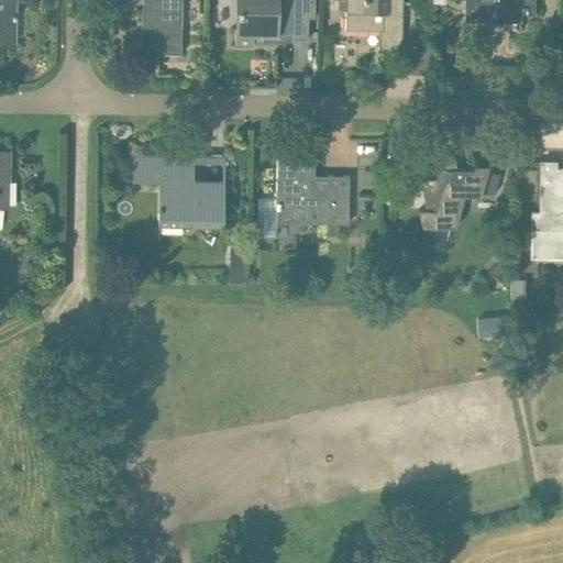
[(0,0),(0,37),(14,39),(14,0),(0,0)]
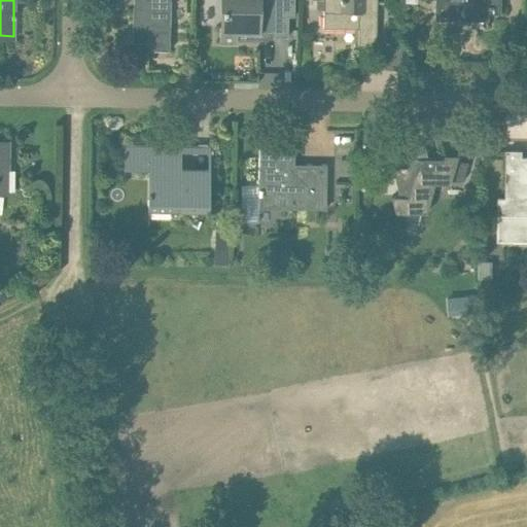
[(153,49),(169,50),(170,0),(139,0),(139,7),(133,7),(132,42),(153,42),(153,49)]
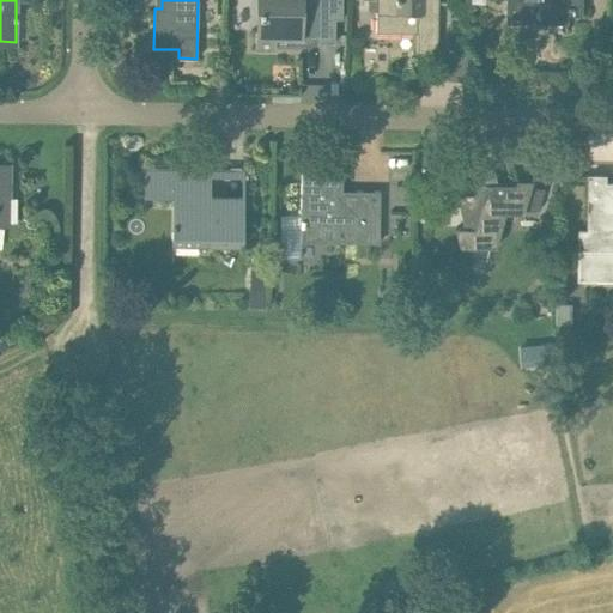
[(256,0),(255,50),(274,50),(275,37),(302,38),(303,25),(317,26),(316,44),(317,44),(317,42),(319,20),(317,0),(256,0)]
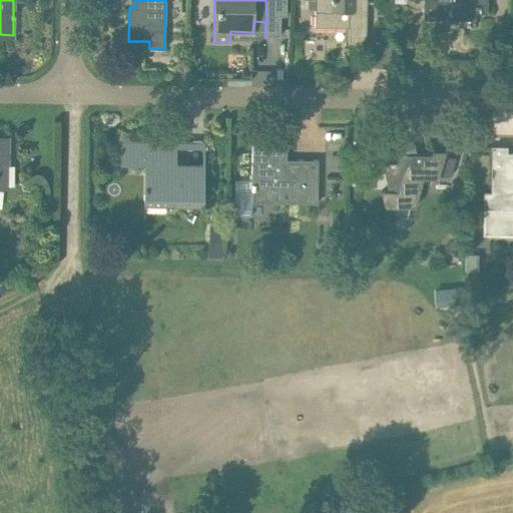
[(266,0),(267,17),(266,35),(281,36),(281,16),(287,16),(287,0),(266,0)]
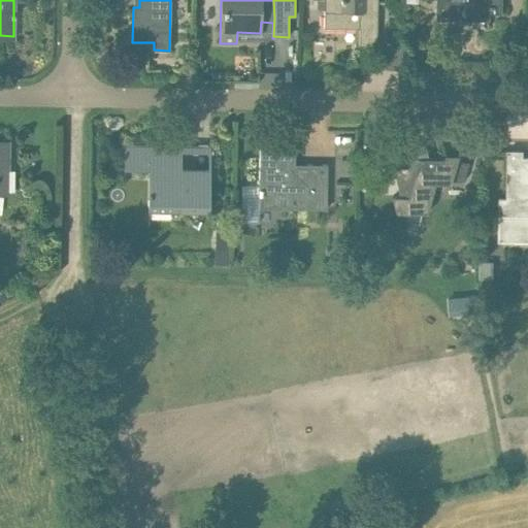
[(317,0),(317,8),(324,8),(323,28),(359,29),(359,44),(355,44),(355,45),(376,45),(377,25),(377,0),(317,0)]
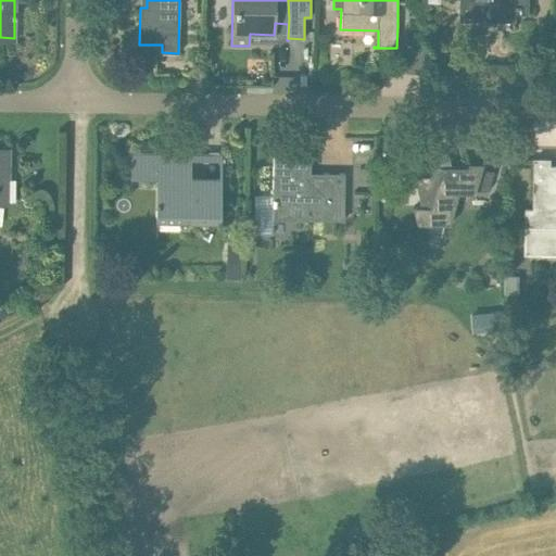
[(462,0),(462,19),(476,19),(476,16),(514,17),(514,28),(515,28),(515,14),(528,14),(528,0),(462,0)]
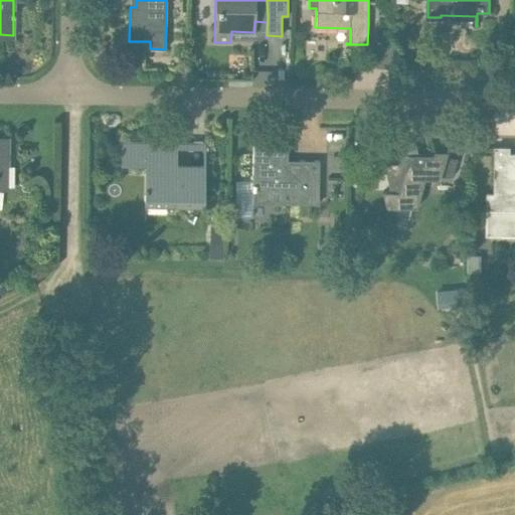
[(0,186),(12,187),(13,166),(8,166),(8,139),(0,139),(0,186)]
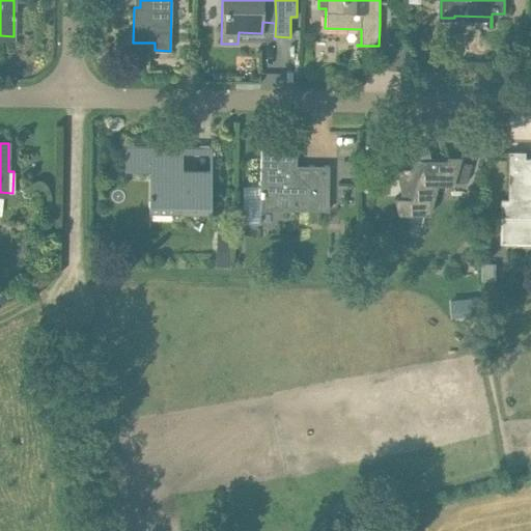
[(127,145),(124,145),(124,168),(148,169),(147,212),(211,213),(211,180),(182,180),(183,147),(127,146),(127,145)]
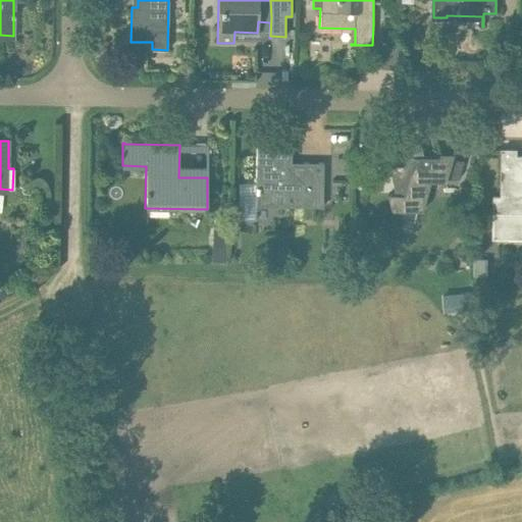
[(292,145),(257,145),(256,205),(322,206),(323,163),(303,162),(303,166),(292,166),(292,145)]
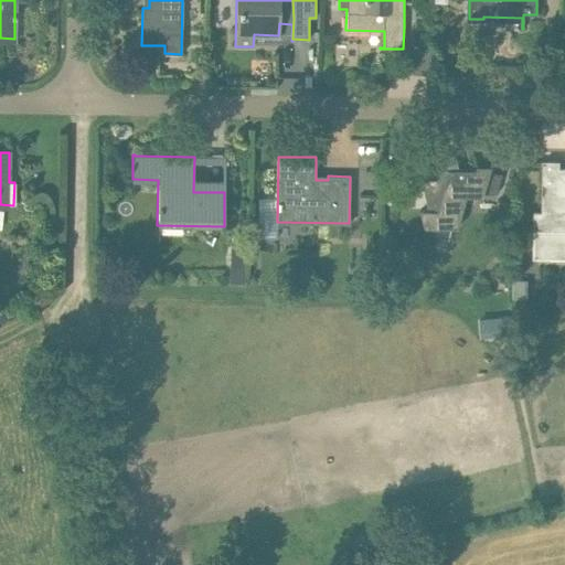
[(451,159),(417,159),(411,185),(426,187),(430,211),(420,212),(423,226),(452,226),(462,195),(482,195),(483,193),(497,193),(501,174),(488,174),(489,170),(455,169),(451,159)]
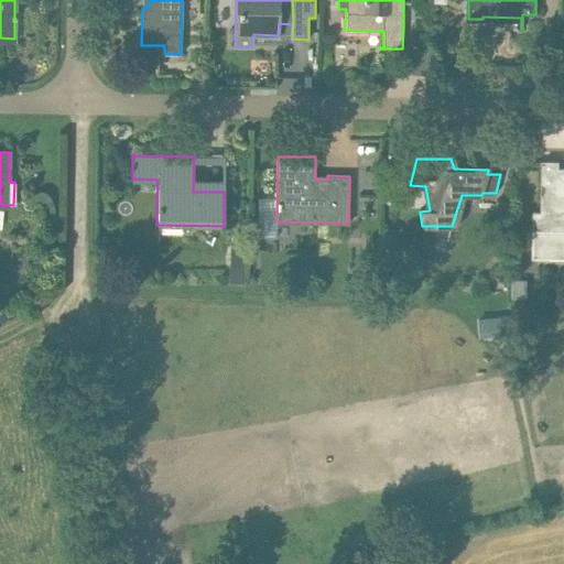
[(533,229),(533,259),(563,259),(563,166),(560,167),(560,161),(542,161),(541,183),(541,209),(533,209),(533,229)]
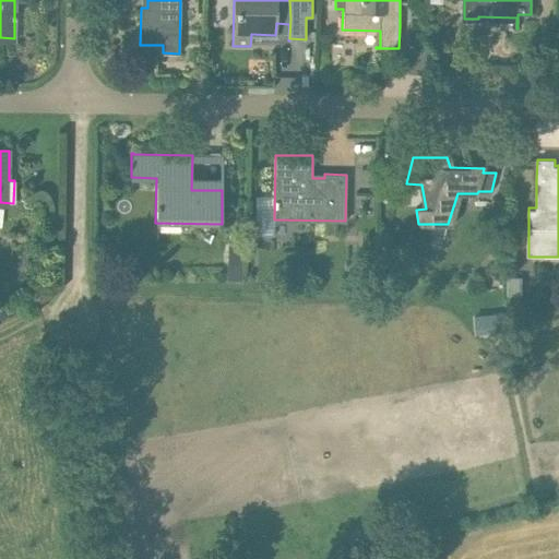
[(358,262),(358,274),(372,274),(372,262),(358,262)]
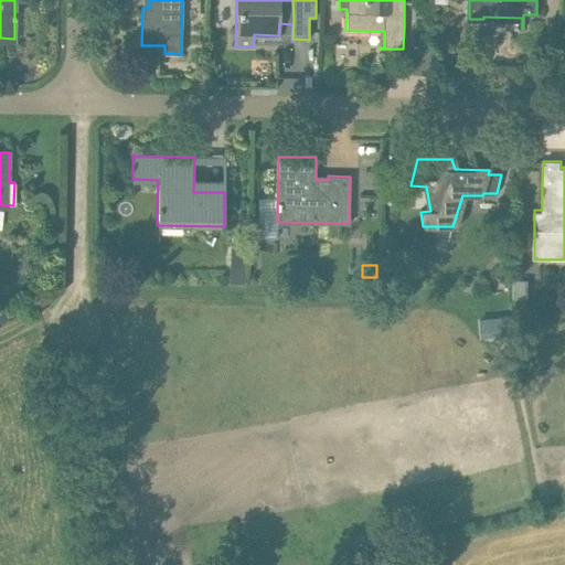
[(230,274),(228,283),(245,284),(246,269),(236,269),(230,274)]
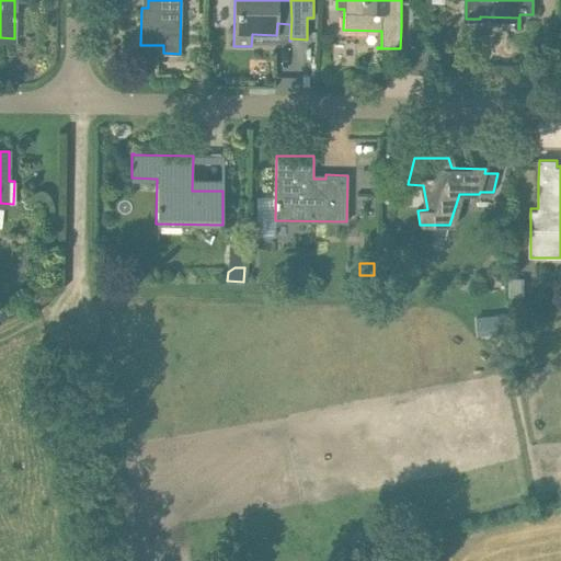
[(510,278),(510,297),(525,297),(525,278),(510,278)]
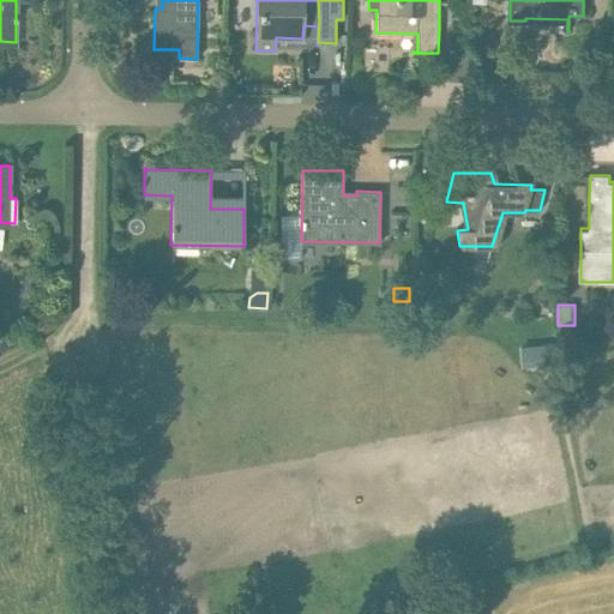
[(552,363),(549,343),(519,347),(522,366),(552,363)]
